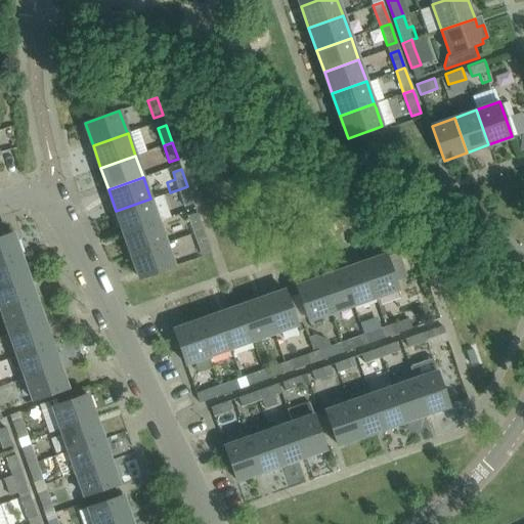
[(184,207),(193,204),(187,186),(179,189),(184,207)]
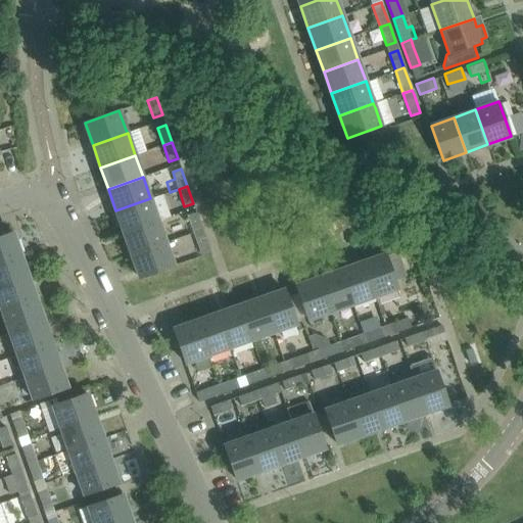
[(124,233),(158,221),(150,198),(115,210),(124,233)]
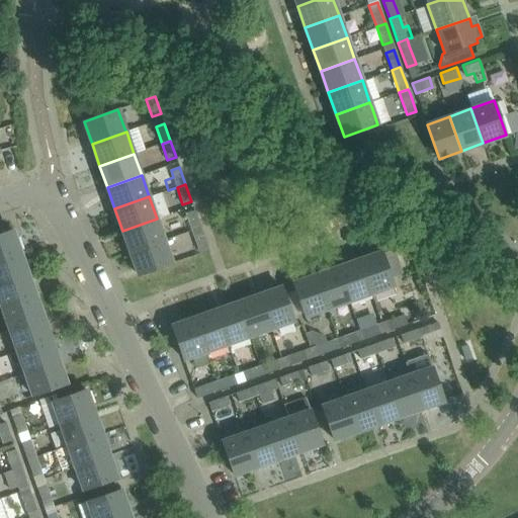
[(192,231),(200,228),(194,210),(186,213),(192,231)]
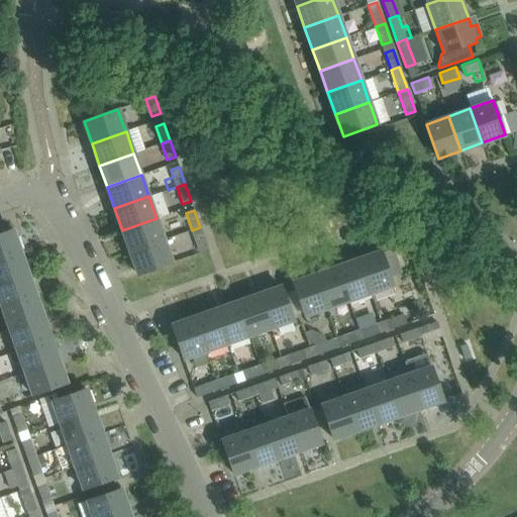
[(129,251),(164,239),(157,218),(122,230),(129,251)]
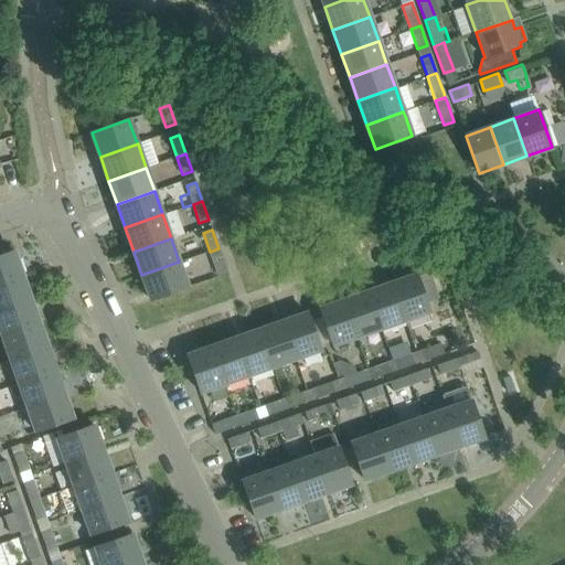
[(227,273),(221,253),(219,248),(210,252),(217,276),(227,273)]
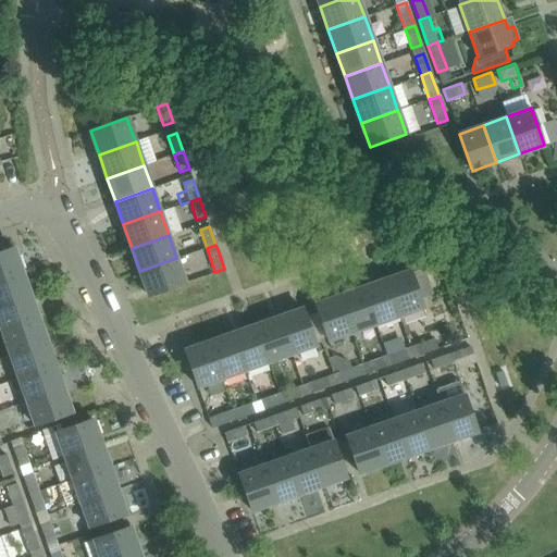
[(0,279),(22,271),(13,247),(0,251),(0,279)]
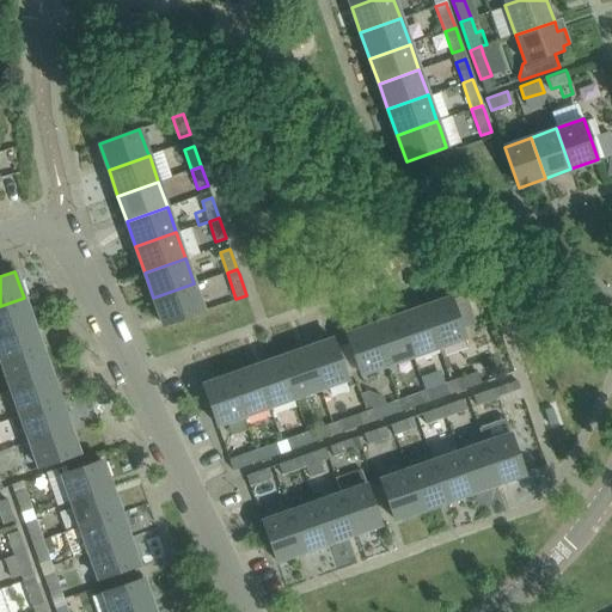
[(203,311),(196,288),(194,283),(153,298),(163,325),(203,311)]
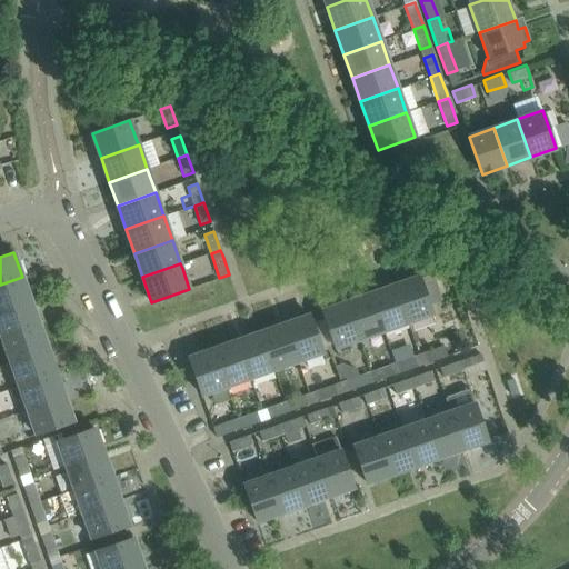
[(408,322),(411,321),(432,313),(419,276),(393,285),(408,322)]
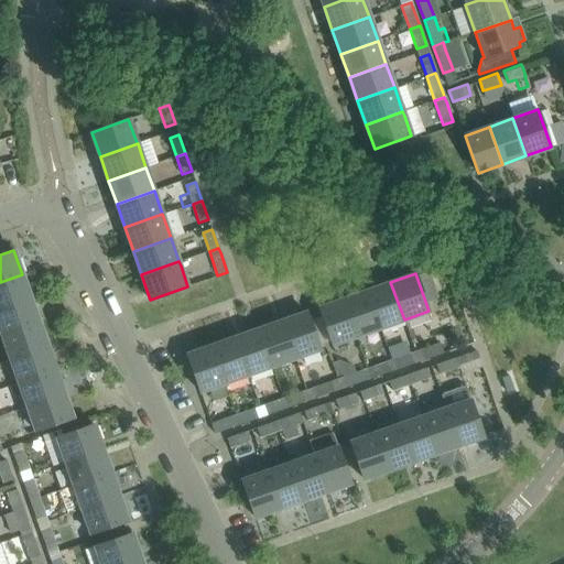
[(0,308),(31,299),(22,274),(0,282),(0,308)]
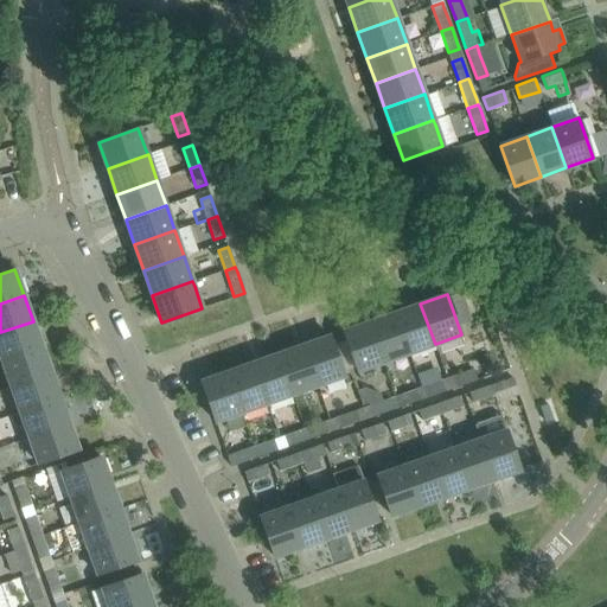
[(410,353),(435,344),(420,304),(395,313),(410,353)]
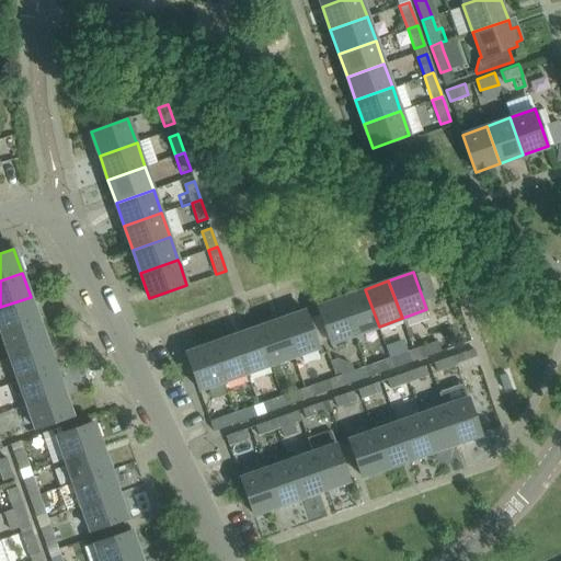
[(355,335),(379,327),(365,289),(342,297),(355,335)]
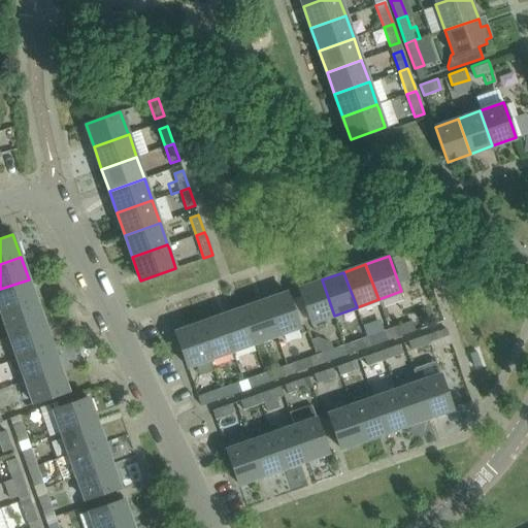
[(0,309),(1,314),(36,301),(29,279),(0,289),(0,309)]
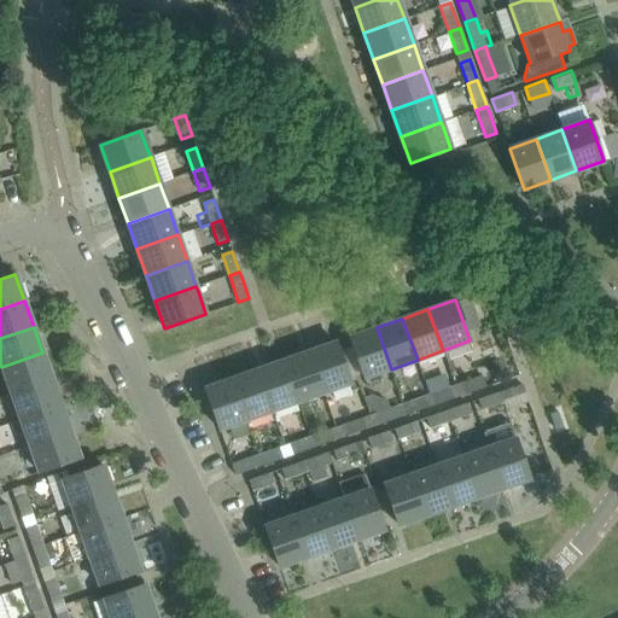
[(365,379),(391,369),(377,327),(349,337),(357,360),(365,379)]
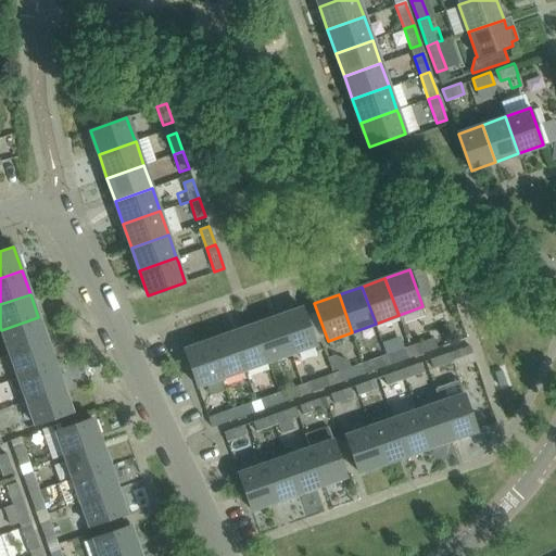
[(315,344),(310,328),(302,307),(278,316),(291,353),(315,344)]
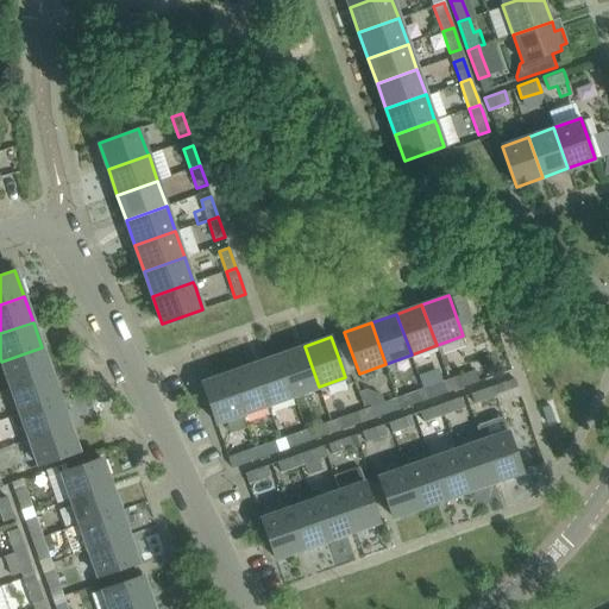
[(294,396),(319,387),(305,346),(280,355),(294,396)]
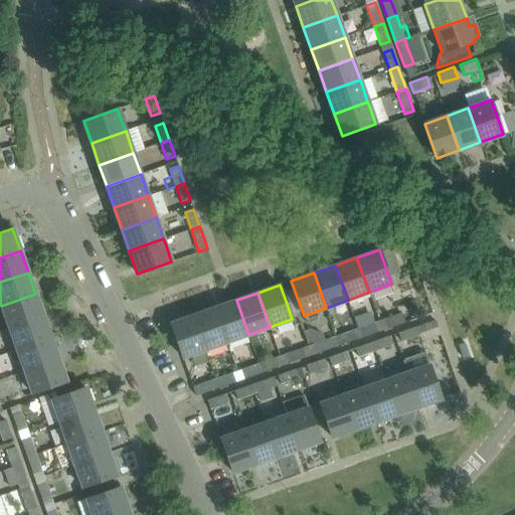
[(9,328),(43,316),(35,294),(1,306),(9,328)]
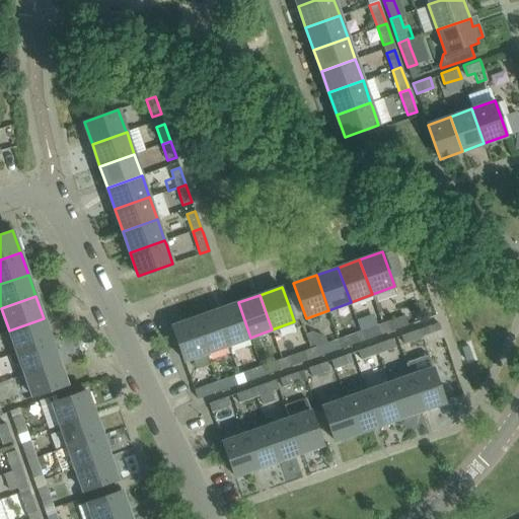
[(228,345),(250,338),(238,302),(216,310),(228,345)]
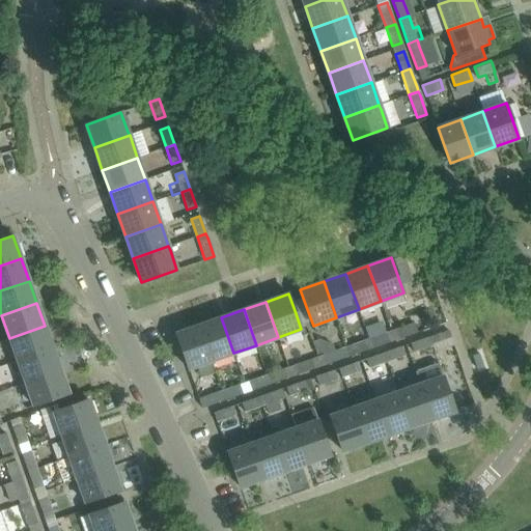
[(212,360),(233,353),(221,317),(199,326),(212,360)]
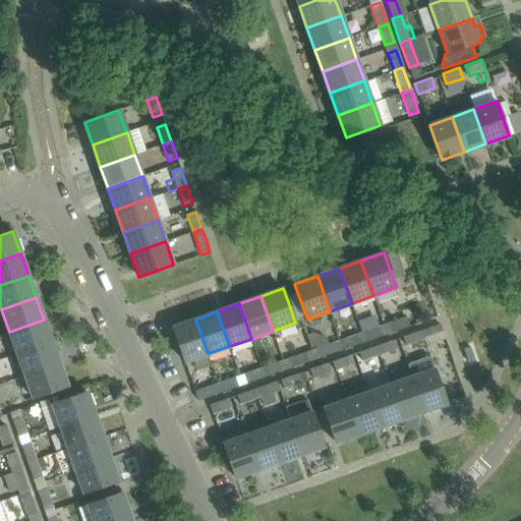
[(387,334),(409,326),(406,317),(389,324),(384,325),(387,334)]
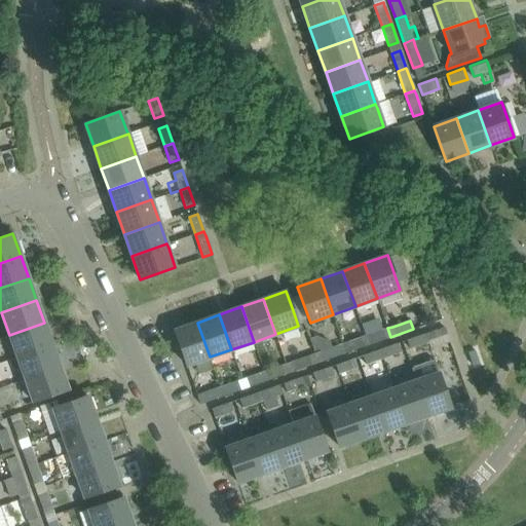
[(17,358),(52,345),(44,323),(9,335),(17,358)]
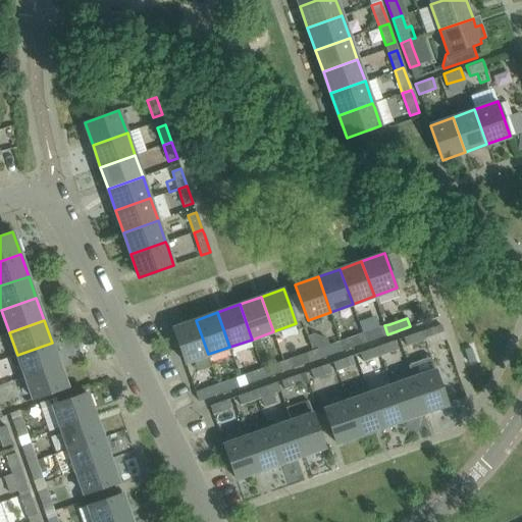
[(185,362),(208,354),(196,320),(173,327),(185,362)]
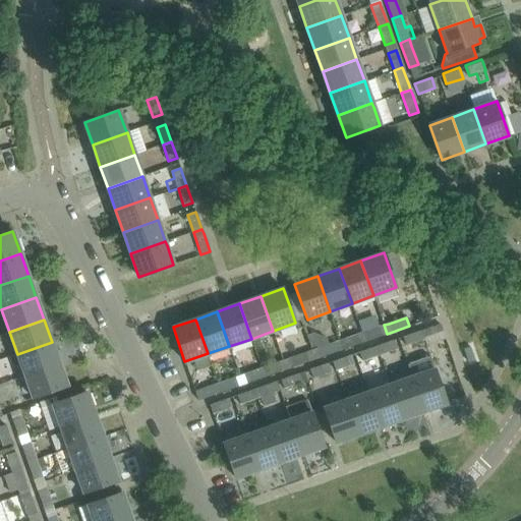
[(365,342),(387,334),(384,325),(361,333),(365,342)]
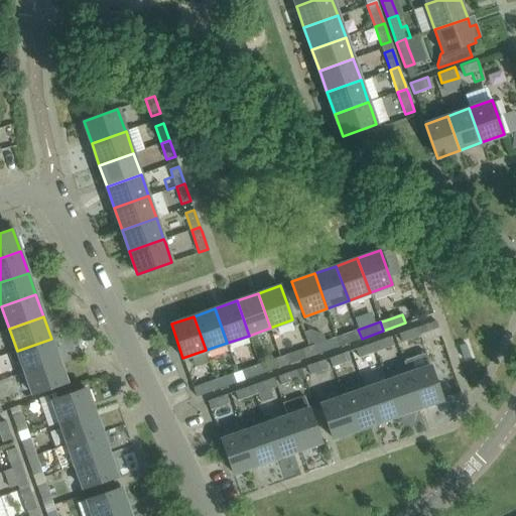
[(419,336),(416,328),(399,334),(402,342),(419,336)]
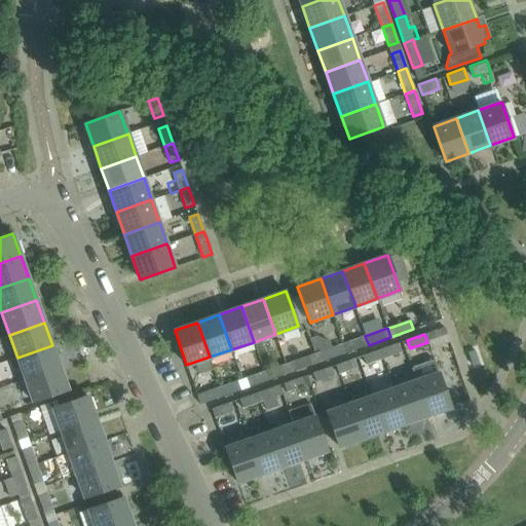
[(346,352),(369,345),(365,336),(343,343),(346,352)]
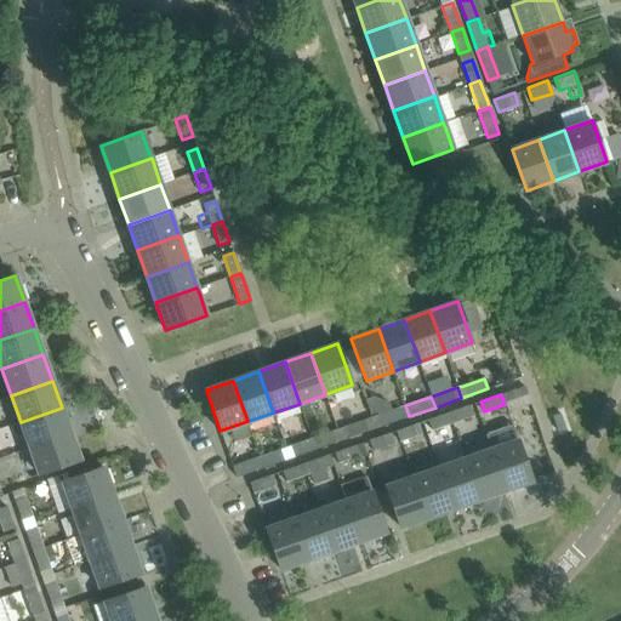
[(375,428),(409,416),(405,405),(399,408),(371,417),(375,428)]
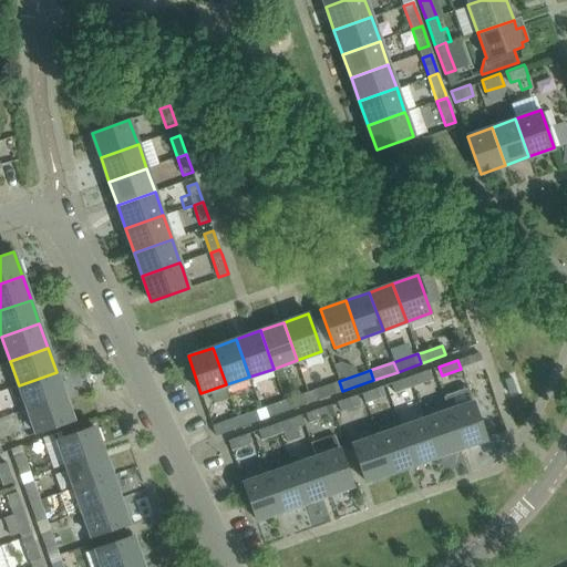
[(410,377),(413,387),(432,380),(429,370),(410,377)]
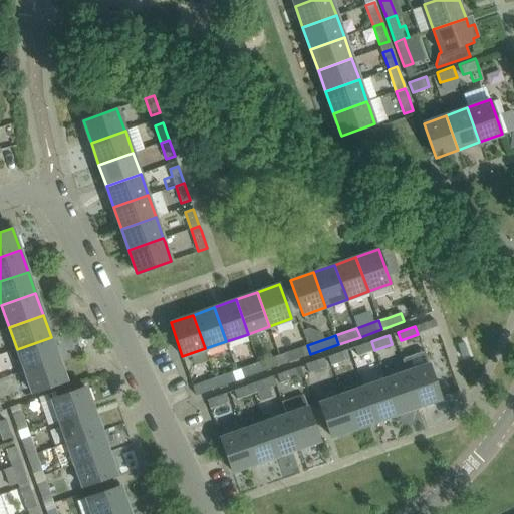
[(24,370),(58,358),(51,337),(17,349),(24,370)]
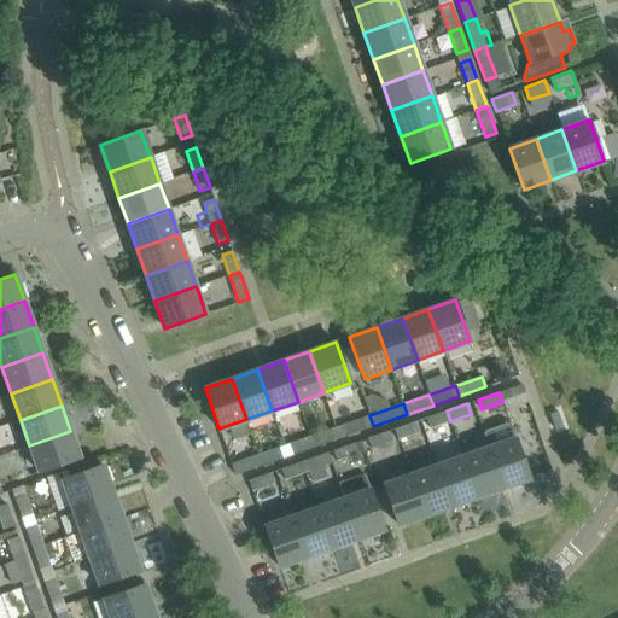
[(453,429),(450,421),(447,410),(426,418),(432,435),(453,429)]
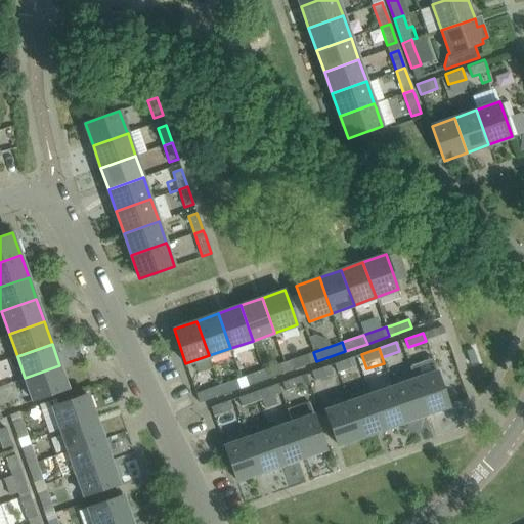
[(288,372),(316,361),(313,352),(285,362),(288,372)]
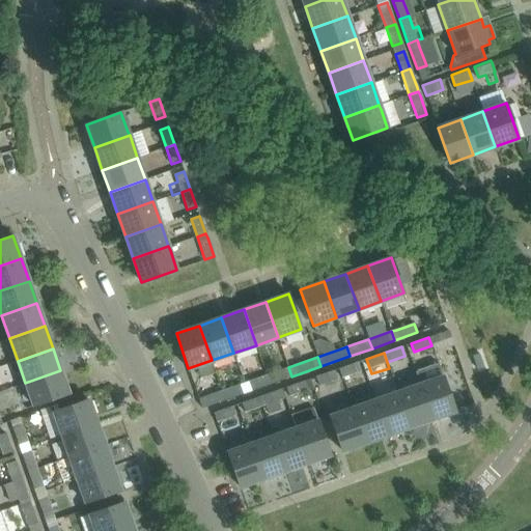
[(356,362),(339,368),(342,378),(359,371),(356,362)]
